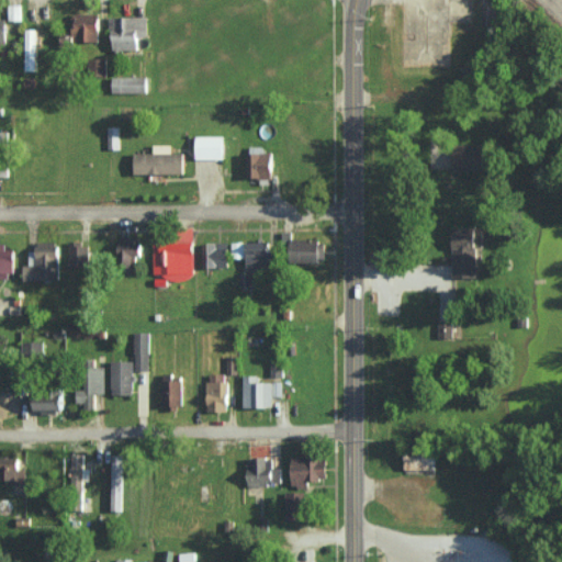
[(100,41),(99,13),(74,14),(75,42),(100,41)]
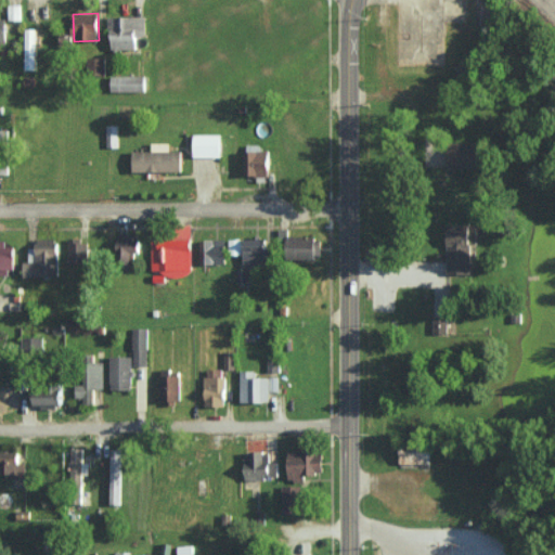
[(111,49),(138,49),(138,36),(145,36),(145,16),(111,16),(111,49)]
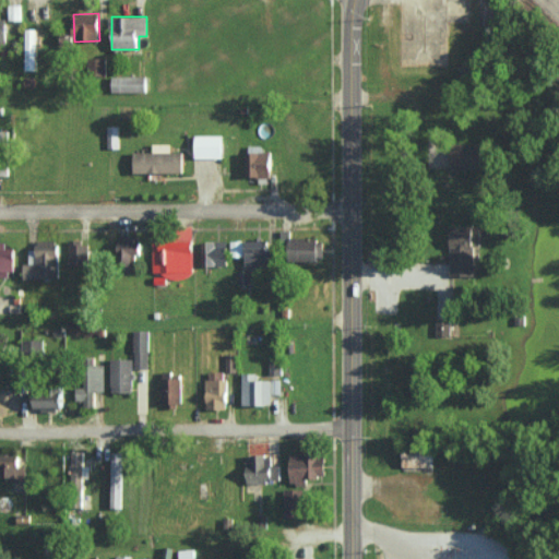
[(36,30),(25,30),(25,70),(36,70),(36,30)]
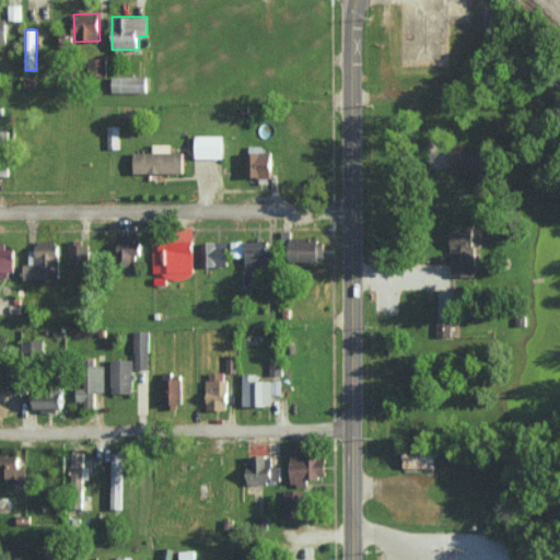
[(105,57),(90,58),(90,72),(106,71),(105,57)]
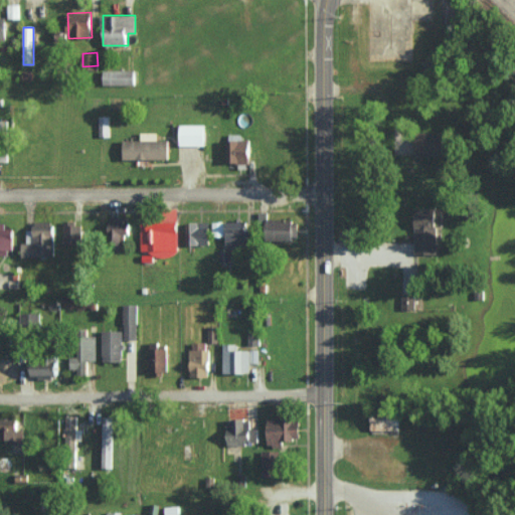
[(135,84),(135,69),(105,70),(105,84),(135,84)]
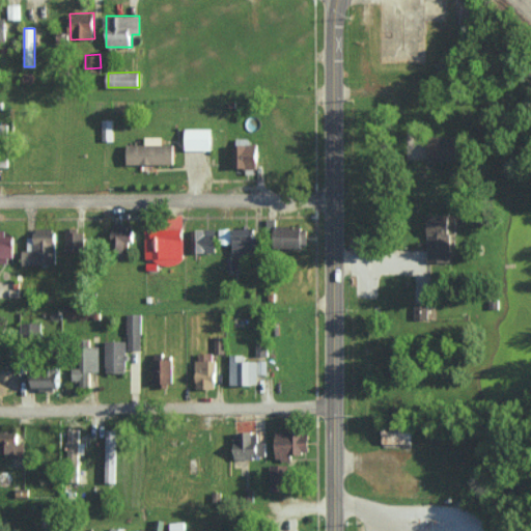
[(113,119),(103,119),(104,140),(113,140),(113,119)]
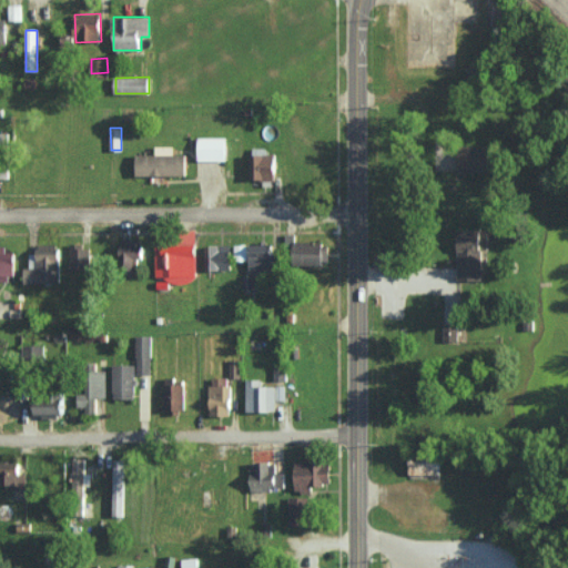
[(0,170),(9,170),(9,134),(0,133),(0,170)]
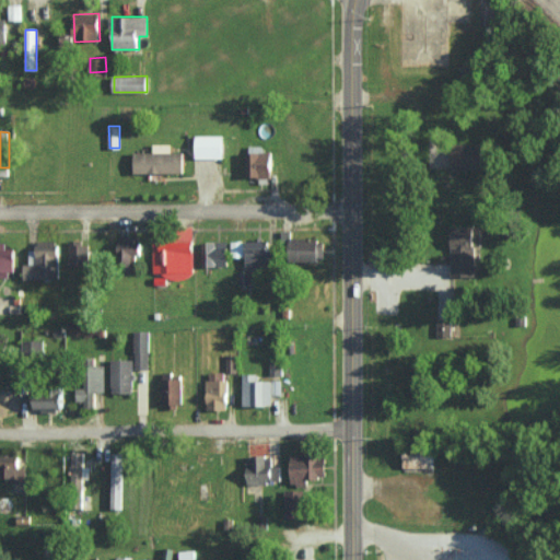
[(223,158),(222,136),(196,136),(196,158),(223,158)]
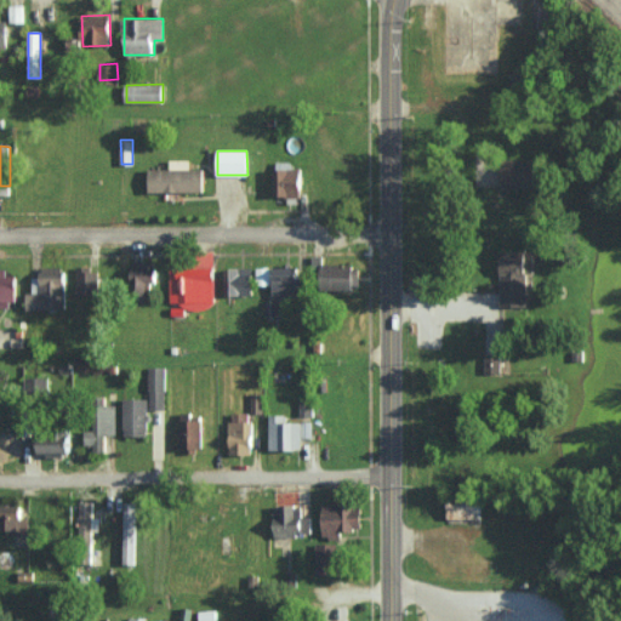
[(149,192),(205,192),(204,169),(191,169),(191,159),(170,159),(170,169),(149,169),(149,192)]
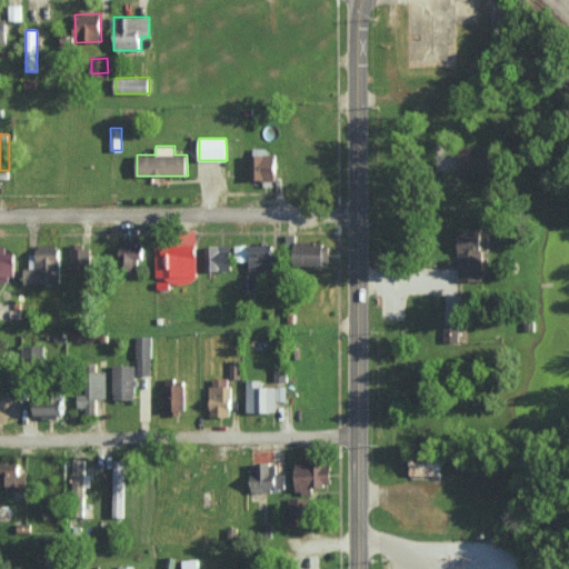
[(250,180),(276,181),(277,155),(251,155),(250,180)]
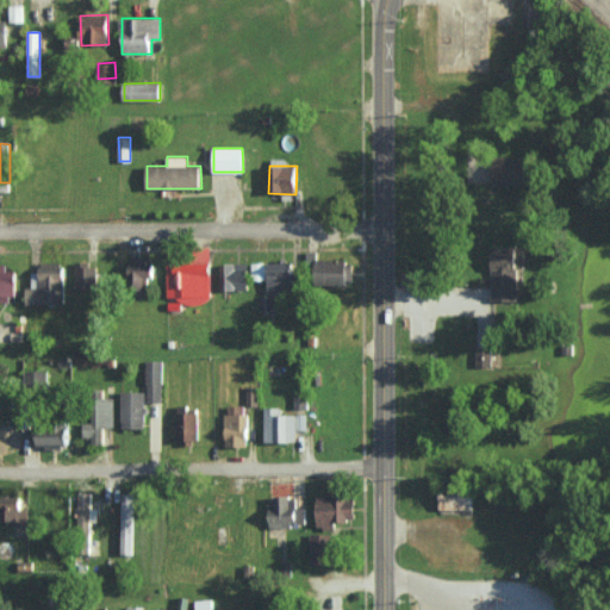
[(492,302),(520,302),(521,247),(492,247),(492,302)]
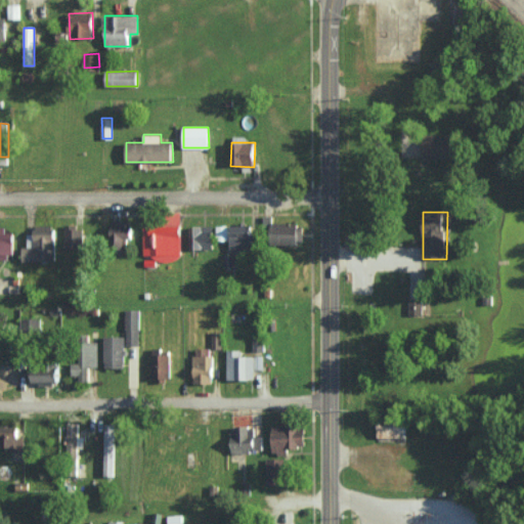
[(112,241),(131,241),(131,220),(112,220),(112,241)]
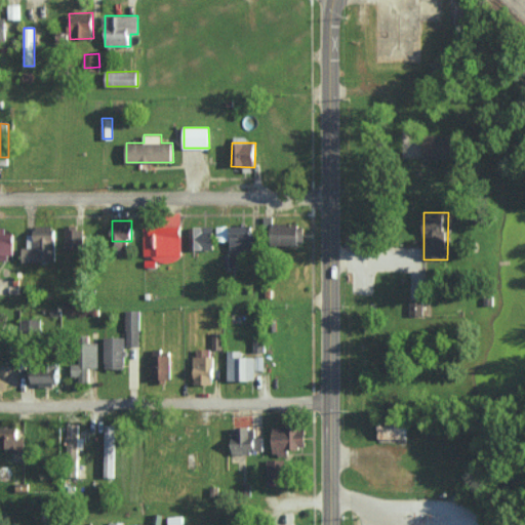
[(144,220),(144,255),(183,254),(182,220),(144,220)]
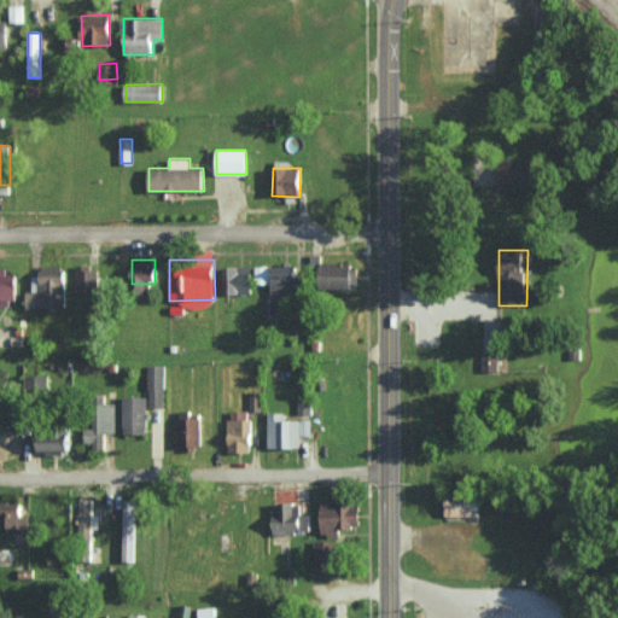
[(64,266),(41,266),(42,292),(27,292),(28,309),(65,308),(64,266)]
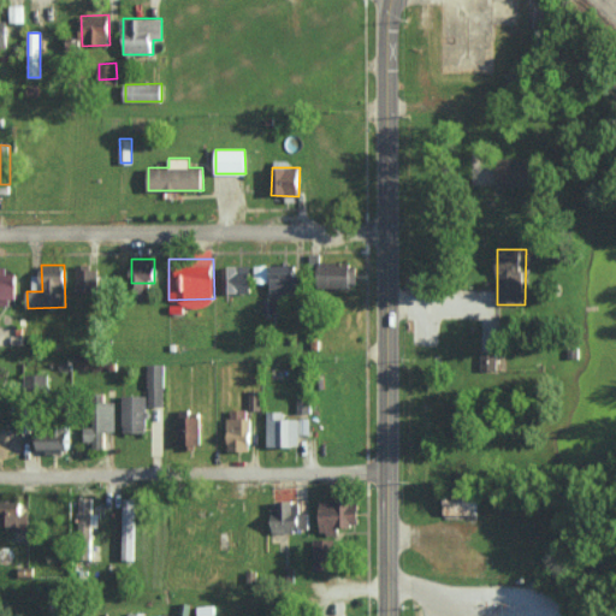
[(250,292),(250,265),(223,266),(224,294),(250,292)]
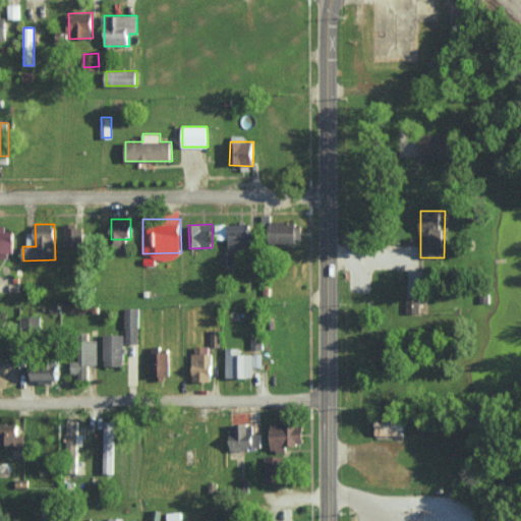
[(227,239),(227,225),(216,224),(216,239),(227,239)]
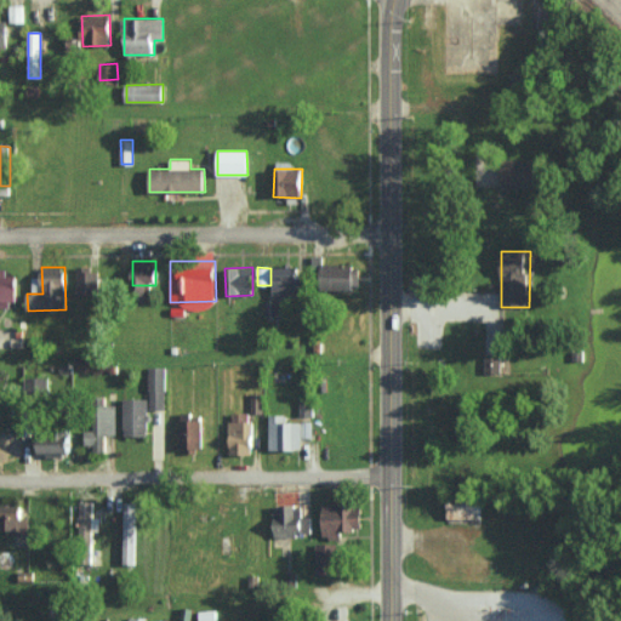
[(272,268),(274,297),(300,296),(298,267),(272,268)]
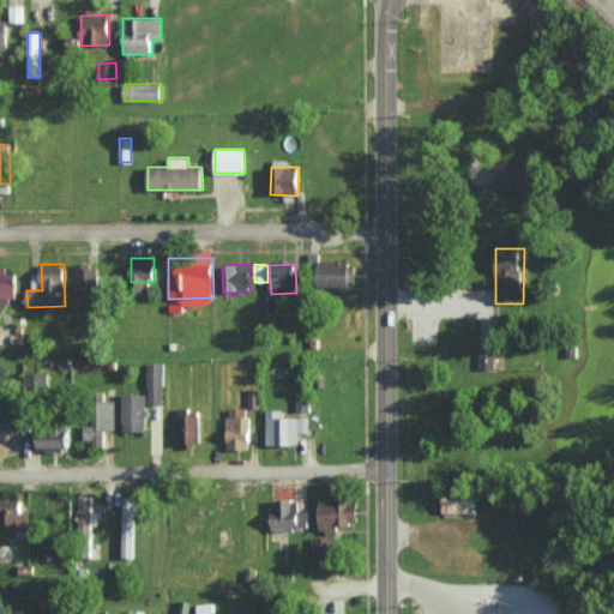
[(77,265),(76,292),(97,292),(97,265),(77,265)]
